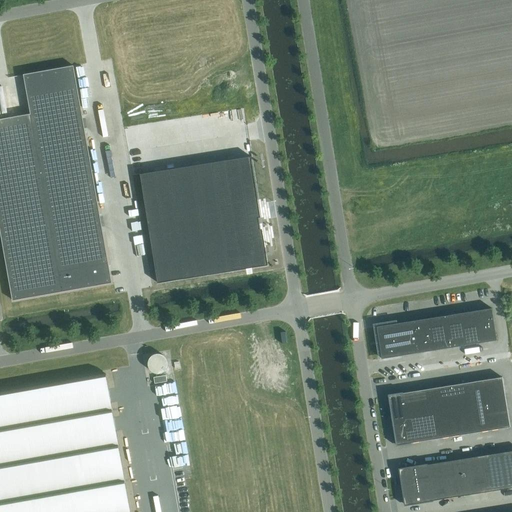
[(31,114),(0,119),(0,226),(13,300),(63,292),(63,289),(109,281),(106,264),(109,263),(74,66),(24,75),(31,114)]
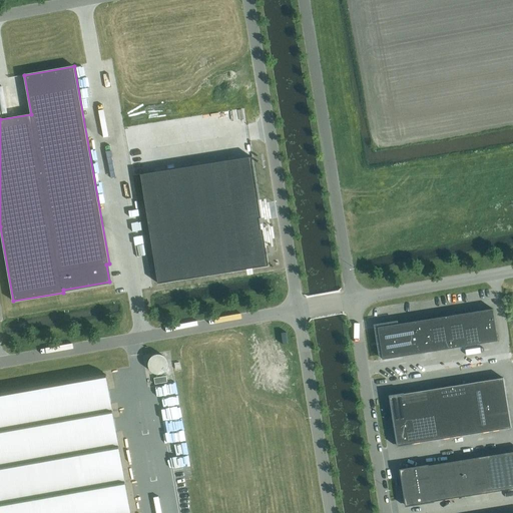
[(252,156),(140,174),(158,284),(232,272),(232,270),(267,264),(260,218),(262,217),(252,156)]
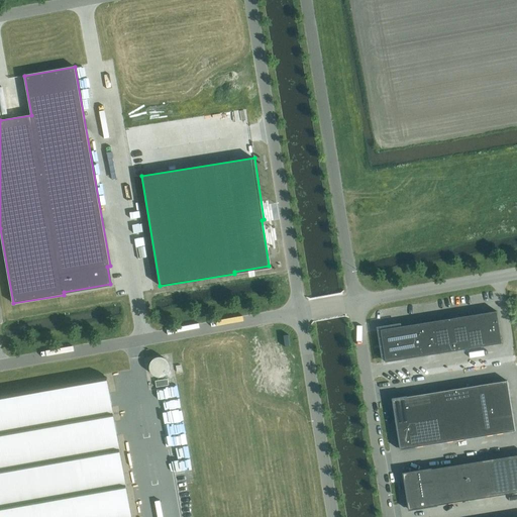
[(502,343),(497,311),(381,330),(386,363),(502,343)]
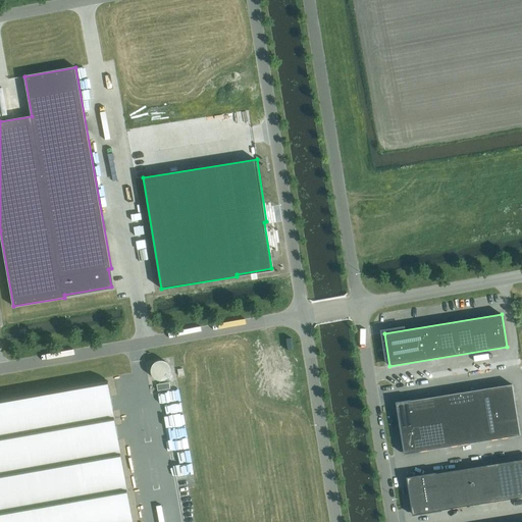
[(235,325),(261,321),(260,315),(235,319),(235,325)]
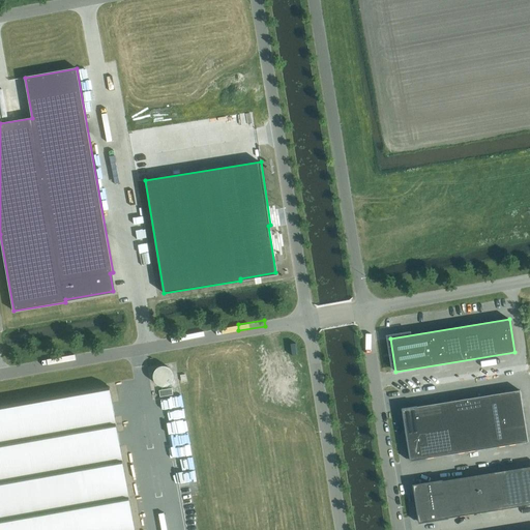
[(174,378),(174,376),(174,374),(173,372),(172,371),(170,369),(169,367),(167,367),(165,366),(163,366),(160,367),(158,369),(157,370),(155,371),(154,373),(154,375),(153,377),(154,379),(154,381),(155,382),(156,384),(158,385),(160,386),(163,387),(165,387),(167,386),(169,386),(170,385),(172,383),(173,382),(174,380),(174,378)]
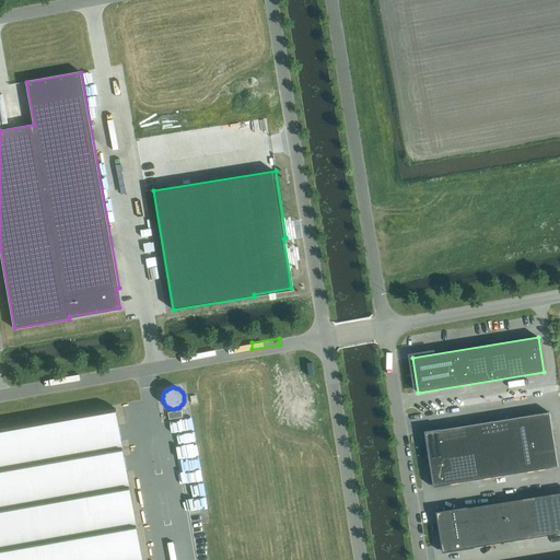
[(142,559),(116,409),(0,430),(0,559),(142,559)]
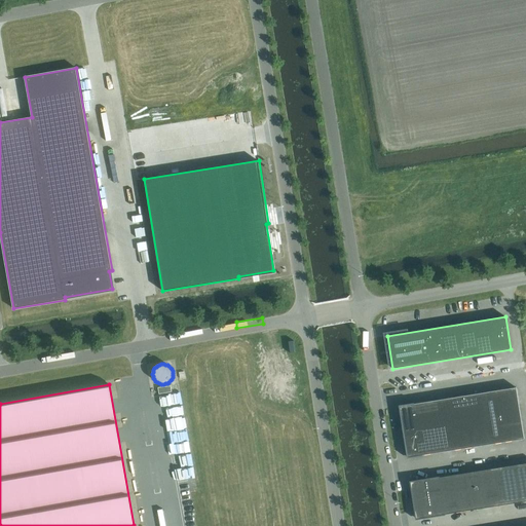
[(171,385),(158,387),(159,395),(172,392),(171,385)]
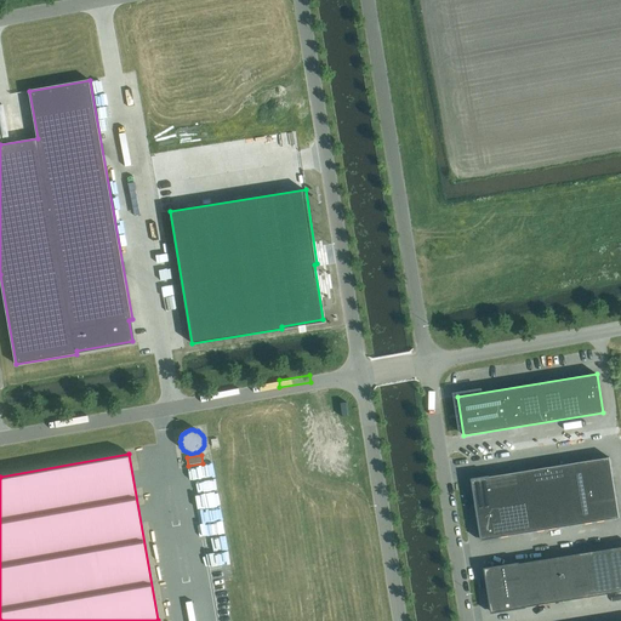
[(499,537),(619,518),(609,457),(489,477),(489,476),(484,477),(484,478),(472,479),(473,485),(473,491),(474,497),(476,503),(474,503),(477,517),(478,523),(478,522),(479,528),(480,534),(482,540),(494,539),(494,540),(500,539),(499,537)]
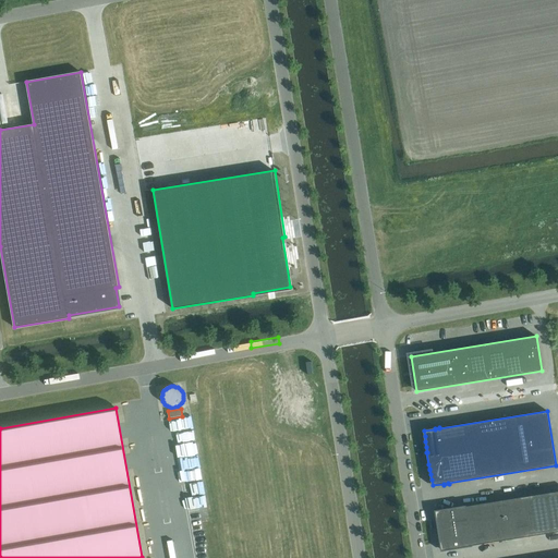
[(557,490),(446,510),(436,511),(441,550),(452,548),(557,531),(557,490)]
